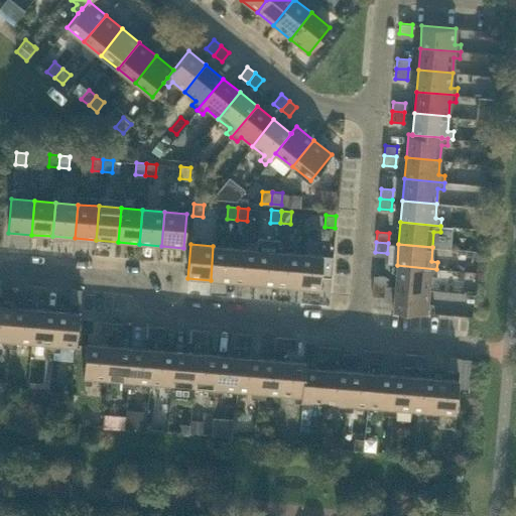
[(232,282),(235,248),(213,246),(211,280),(232,282)]
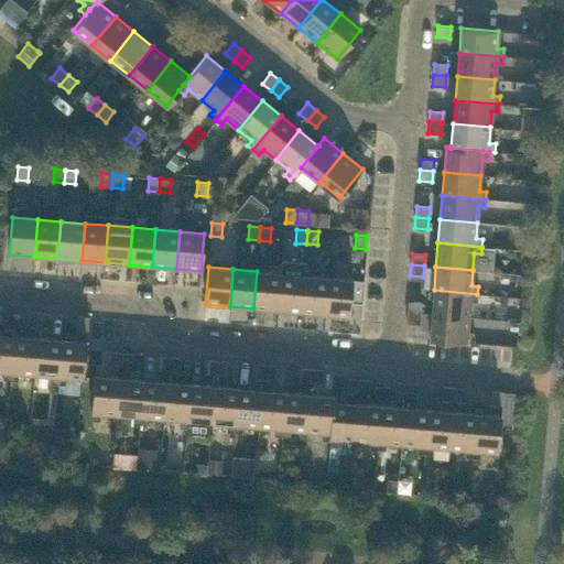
[(278,311),(280,273),(257,271),(253,308),(278,311)]
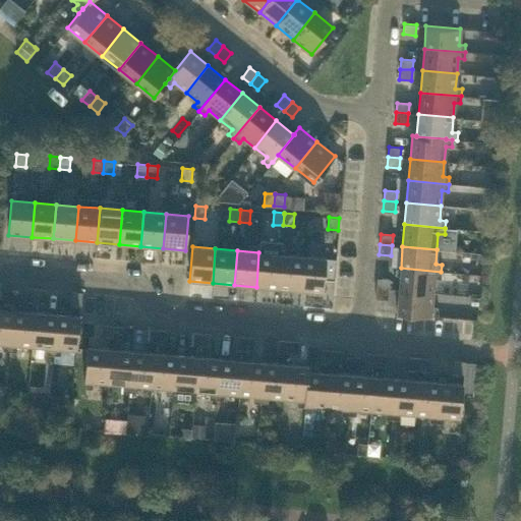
[(278,288),(281,254),(258,252),(256,287),(278,288)]
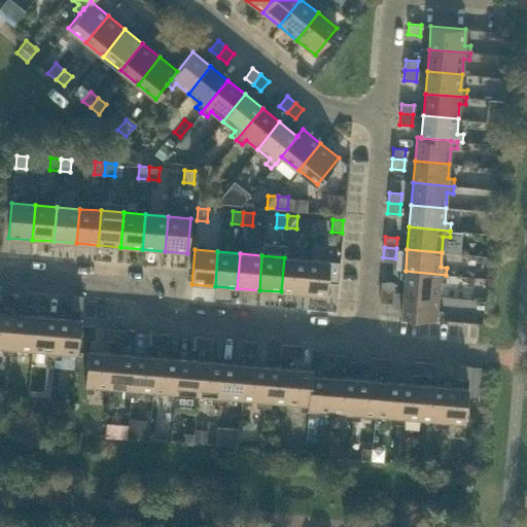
[(304,293),(307,258),(284,257),(281,291),(304,293)]
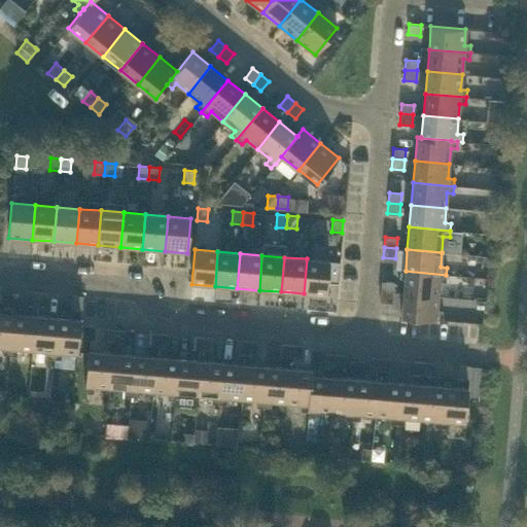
[(326,295),(329,260),(307,258),(304,293),(326,295)]
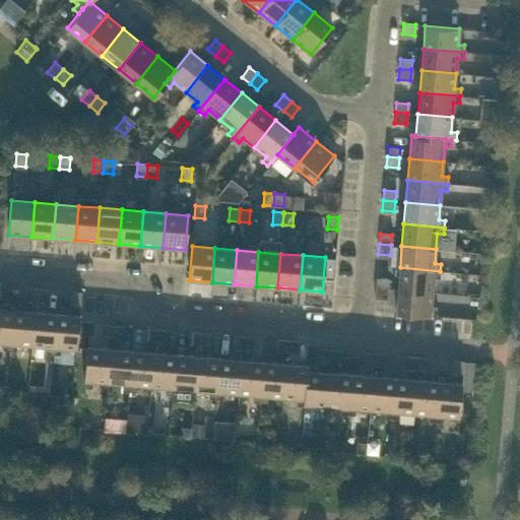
[(440,278),(440,271),(400,267),(398,289),(432,293),(434,277),(440,278)]
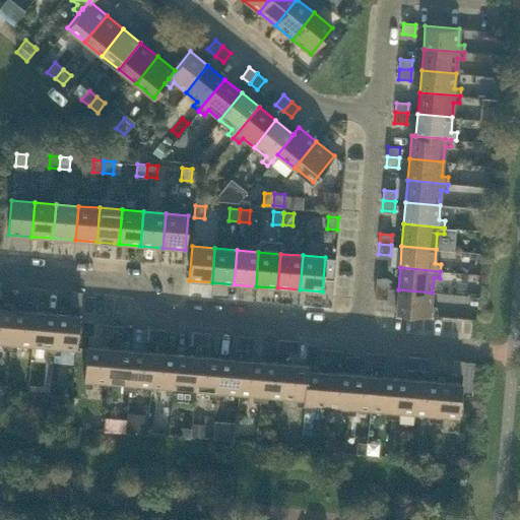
[(388,288),(389,278),(377,277),(376,287),(388,288)]
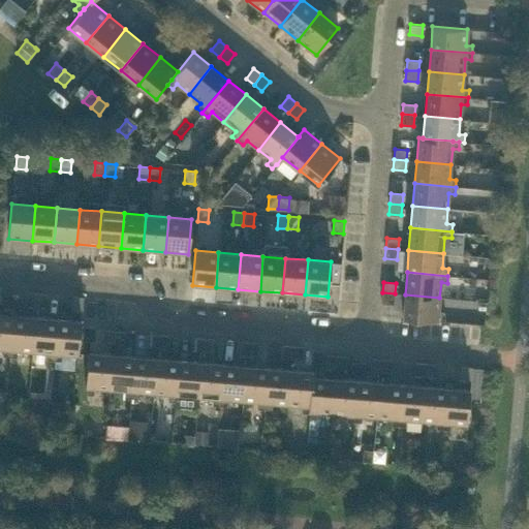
[(36,305),(37,292),(27,291),(26,304),(36,305)]
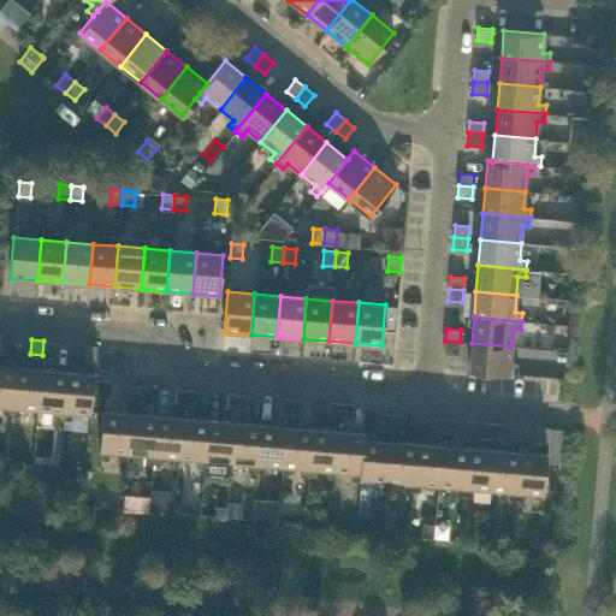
[(54,356),(55,342),(43,341),(42,355),(54,356)]
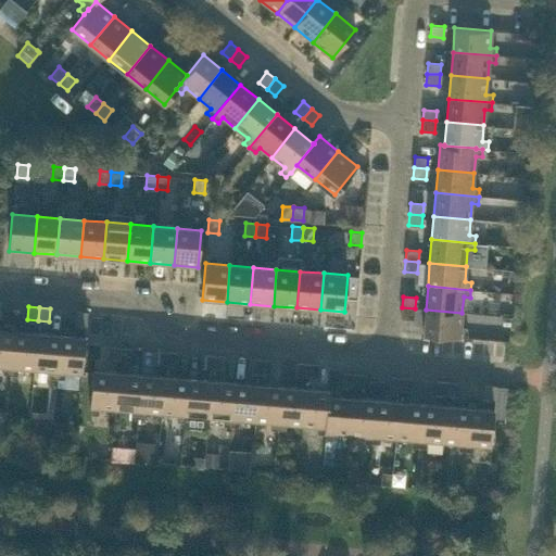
[(414,319),(415,308),(402,307),(401,318),(414,319)]
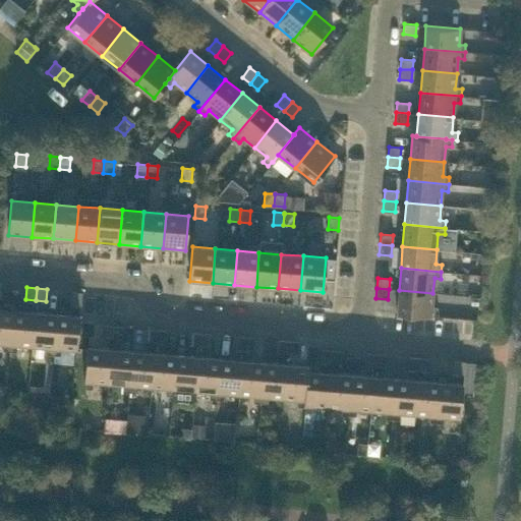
[(431,307),(432,293),(399,290),(397,312),(431,315),(431,314),(438,315),(438,308),(431,307)]
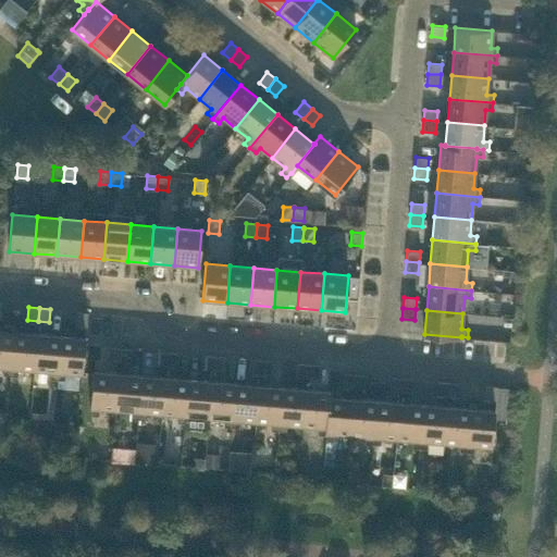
[(86,325),(87,312),(76,311),(75,324),(86,325)]
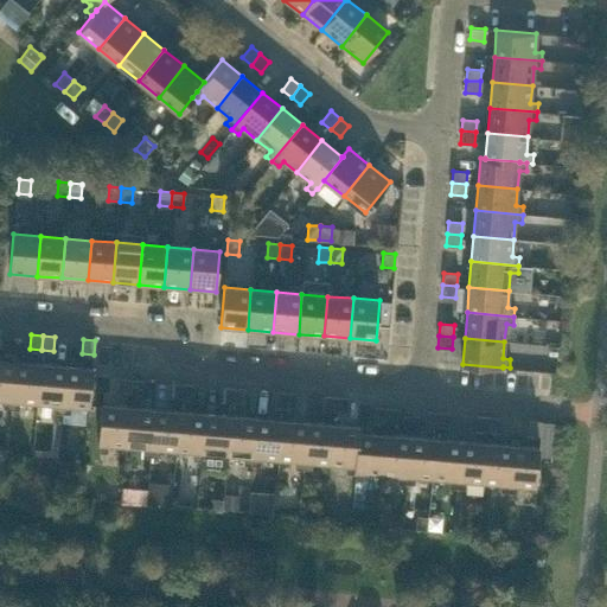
[(16,362),(0,359),(0,400),(4,401),(2,408),(11,409),(16,362)]
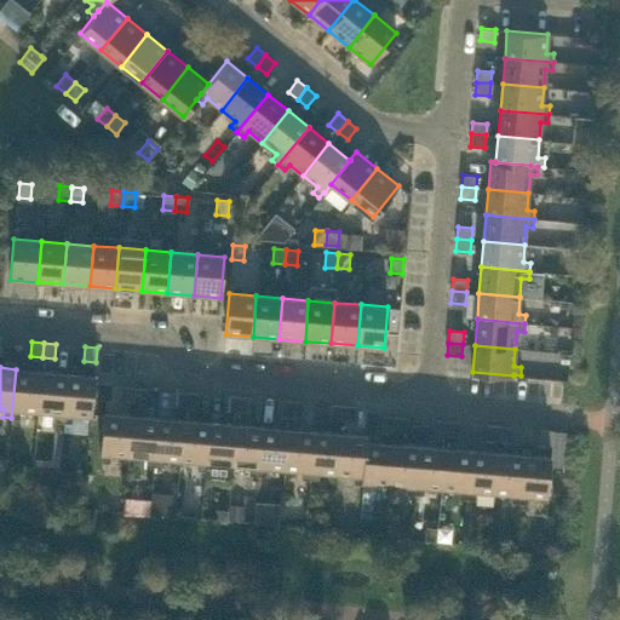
[(543,368),(544,384),(563,383),(562,368),(543,368)]
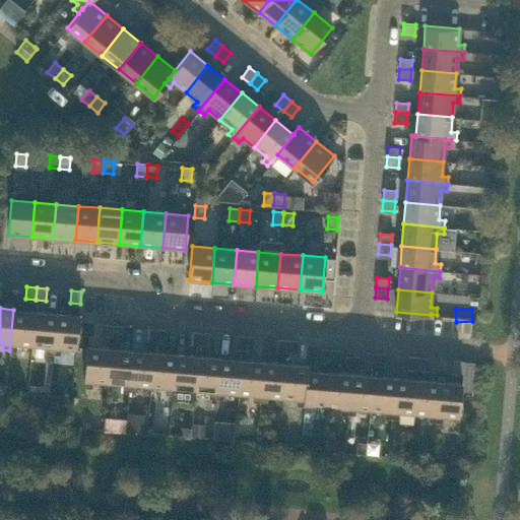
[(31,345),(35,312),(13,310),(9,350),(16,350),(17,344),(31,345)]
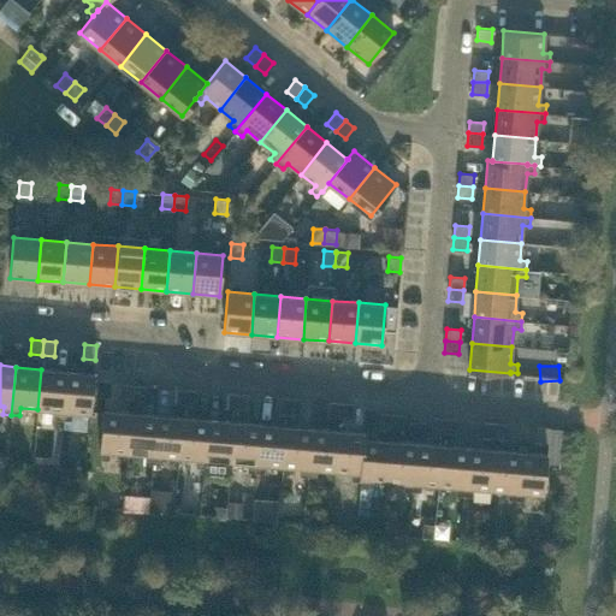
[(63,419),(67,371),(41,369),(37,409),(55,412),(54,419),(63,419)]
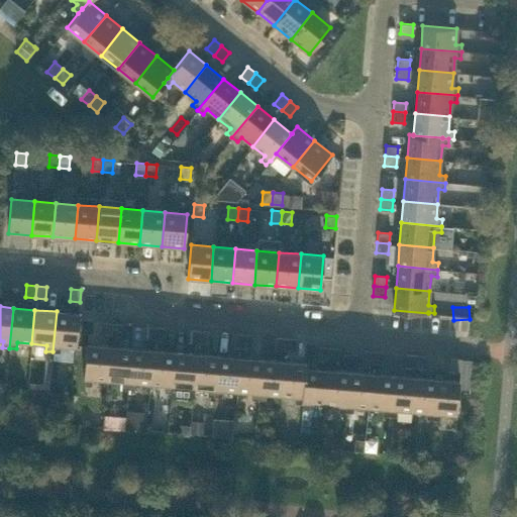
[(76,347),(79,313),(57,311),(53,351),(60,352),(61,346),(76,347)]
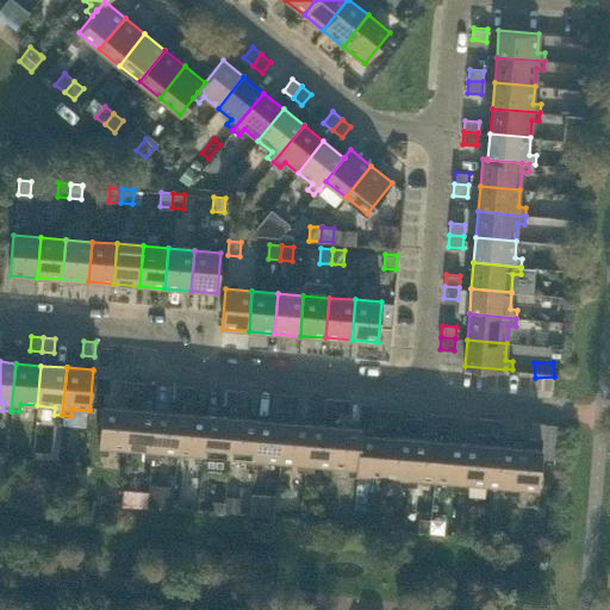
[(130,394),(131,381),(119,380),(118,394),(130,394)]
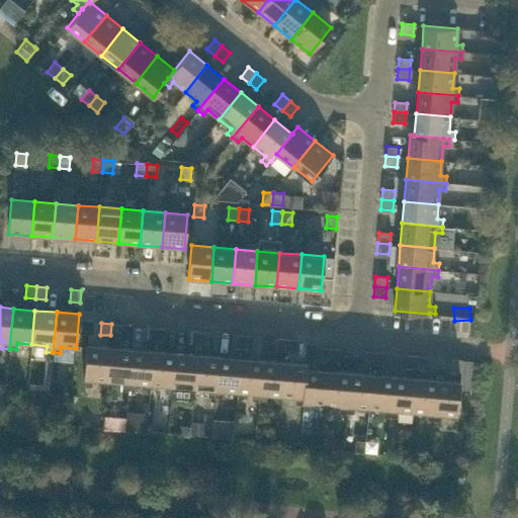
[(120,336),(121,324),(111,324),(110,335),(120,336)]
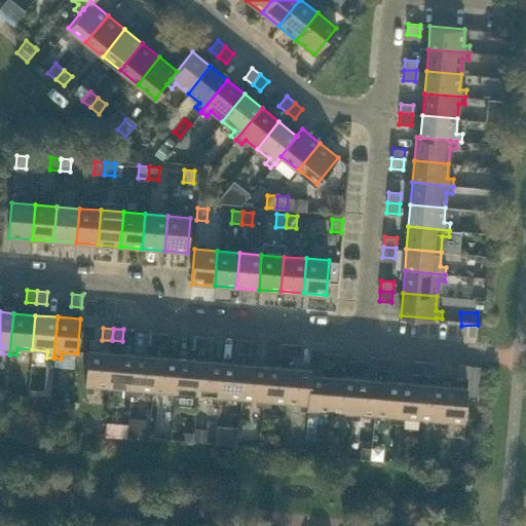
[(156,344),(157,332),(147,331),(146,343),(156,344)]
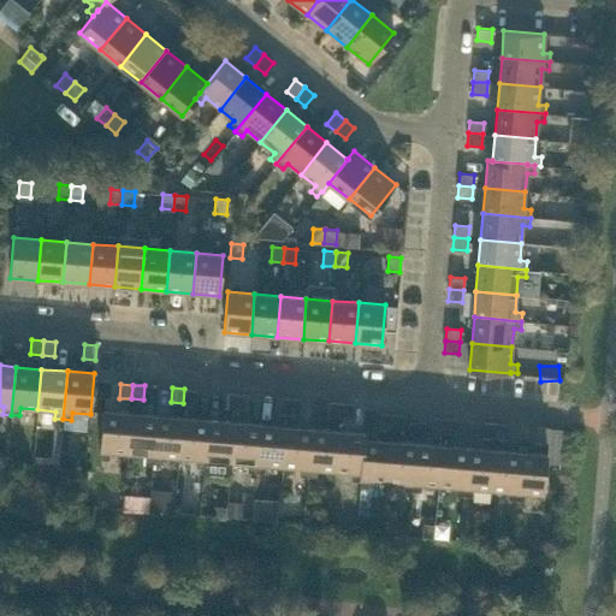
[(196,390),(185,389),(184,389),(183,403),(195,404),(196,390)]
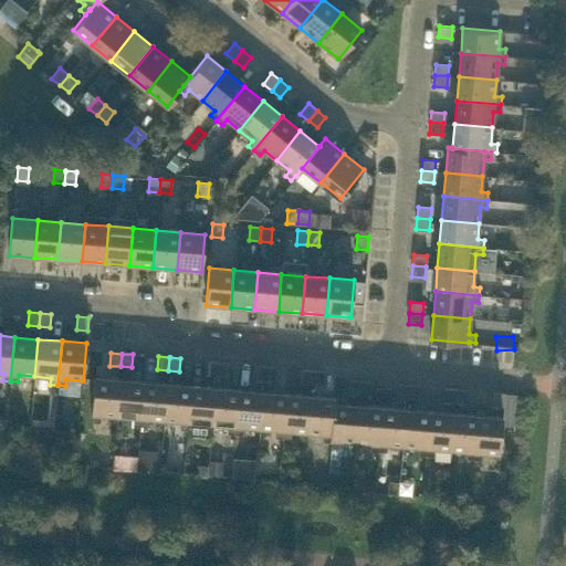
[(216,375),(217,362),(206,360),(205,374),(216,375)]
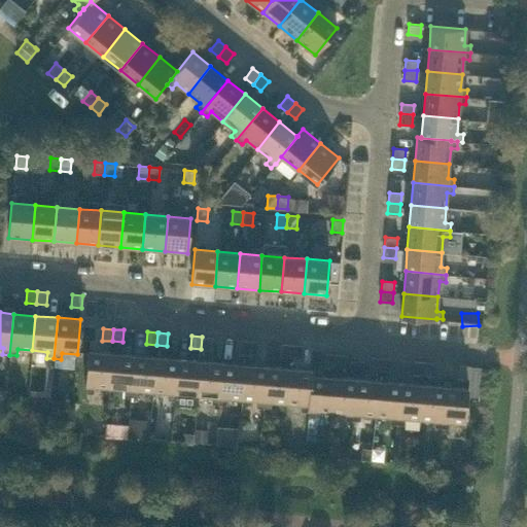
[(211,350),(212,338),(202,337),(201,349),(211,350)]
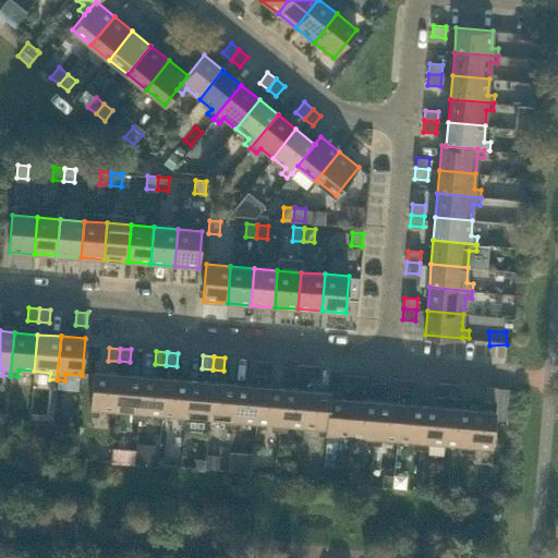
[(259,374),(262,361),(251,360),(250,373),(259,374)]
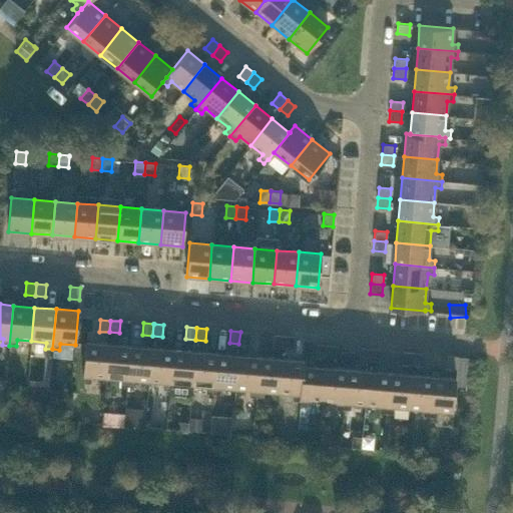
[(248,344),(250,333),(240,332),(238,344),(248,344)]
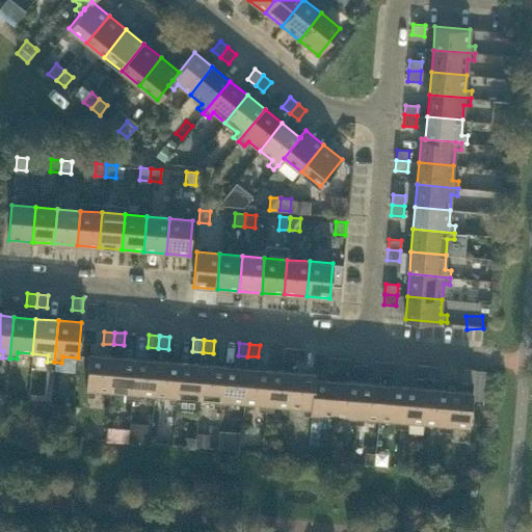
[(293,360),(294,348),(284,347),(283,360),(293,360)]
